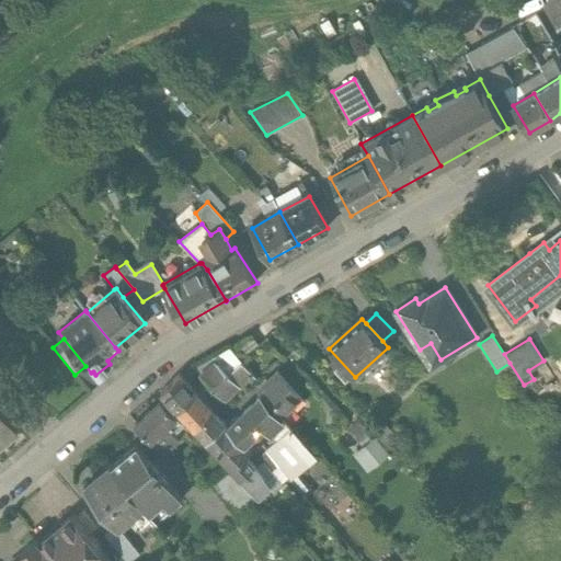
[(217,389),(230,374),(217,361),(202,375),(217,389)]
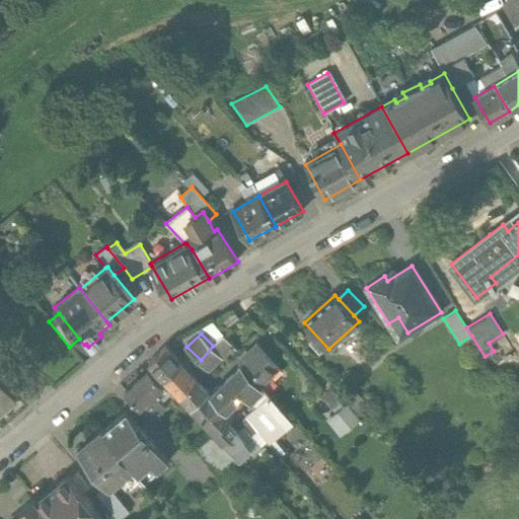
[(228,351),(231,354),(235,350),(222,336),(213,346),(201,360),(209,369),(228,351)]
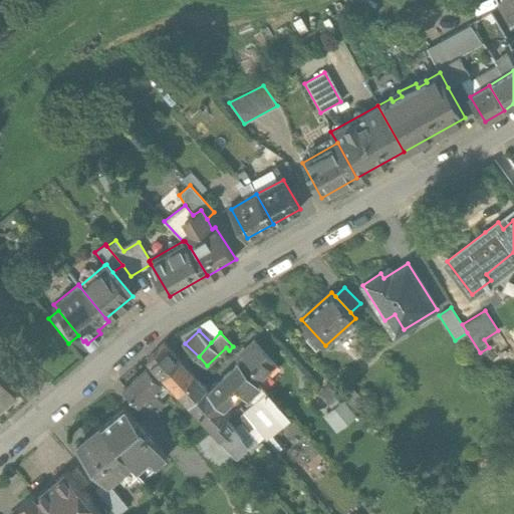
[(239,361),(248,371),(267,354),(255,341),(236,358),(239,361)]
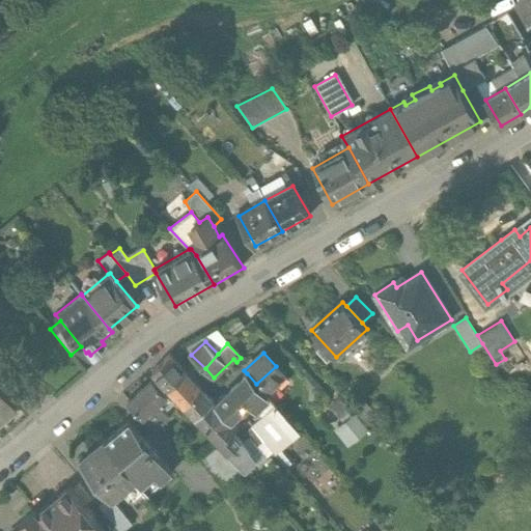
[(168,388),(185,372),(169,356),(152,371),(168,388)]
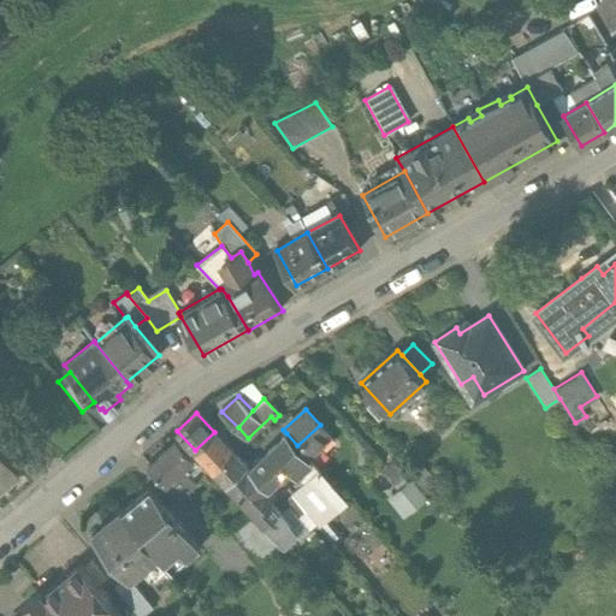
[(213,471),(234,452),(214,432),(195,450),(213,471)]
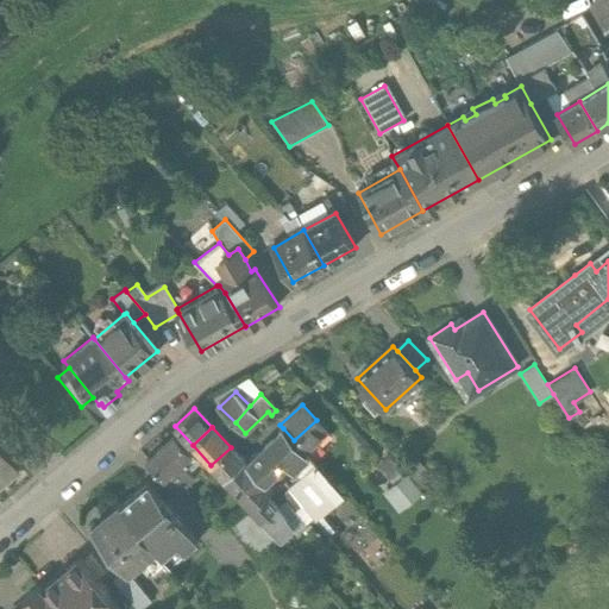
[(246,464),(265,483),(286,464),(289,468),(295,462),(305,452),(294,440),(283,428),(246,464)]
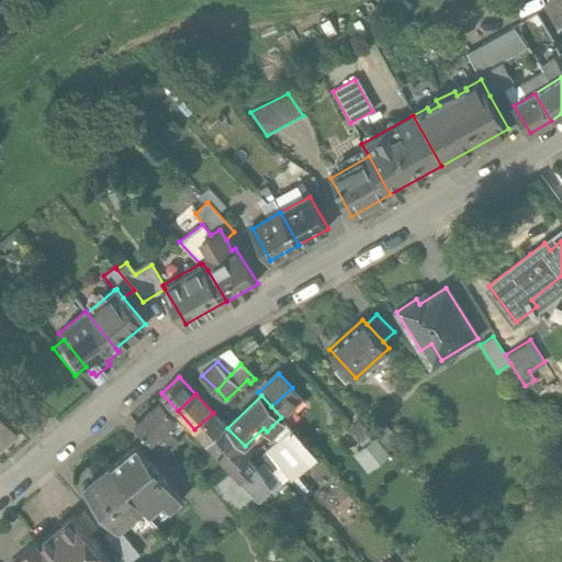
[(161,431),(176,420),(161,403),(135,425),(149,442),(161,431)]
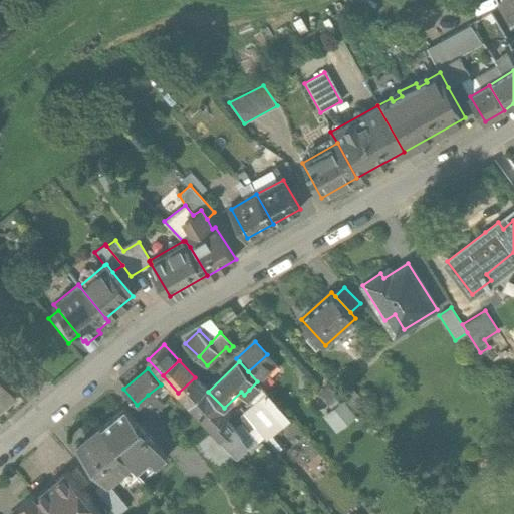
[(0,408),(16,395),(0,374),(0,408)]
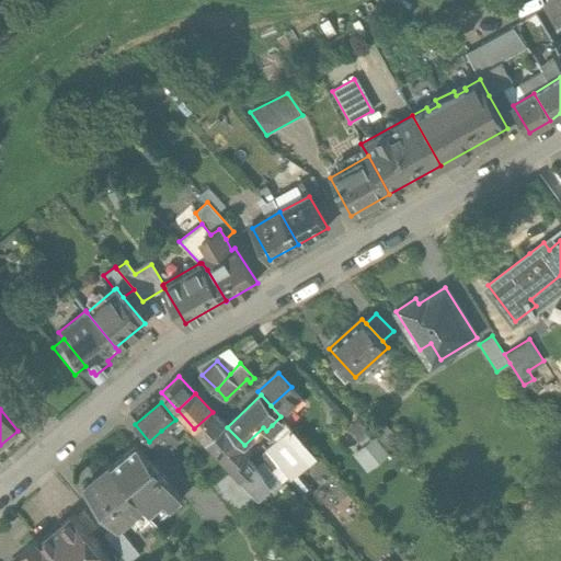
[(206,441),(224,424),(213,412),(194,428),(206,441)]
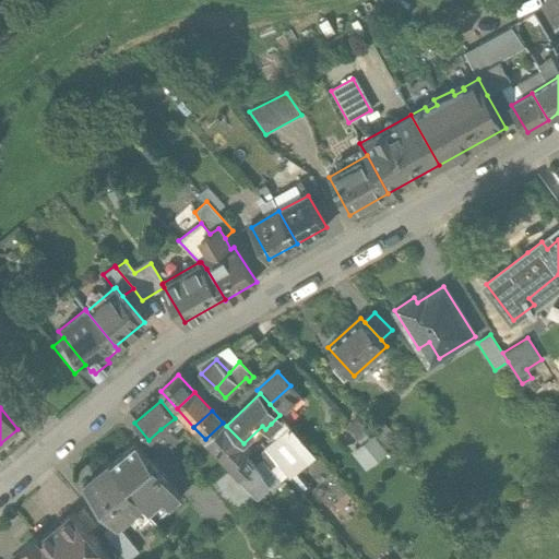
[(316,453),(280,415),(271,424),(281,433),(306,463),(316,453)]
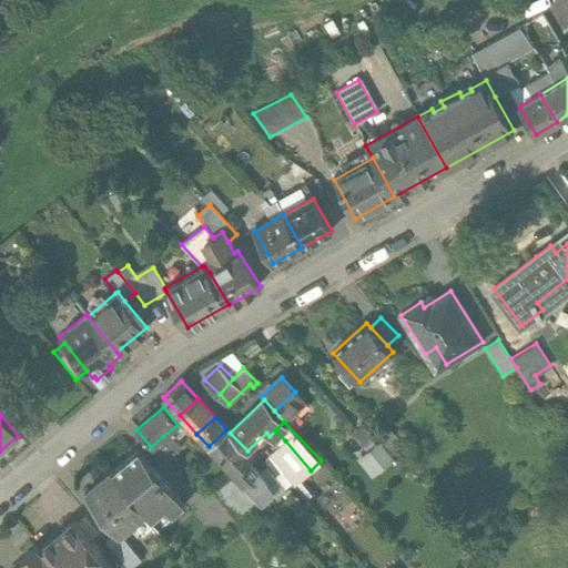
[(247,450),(230,433),(226,429),(209,446),(230,468),(247,450)]
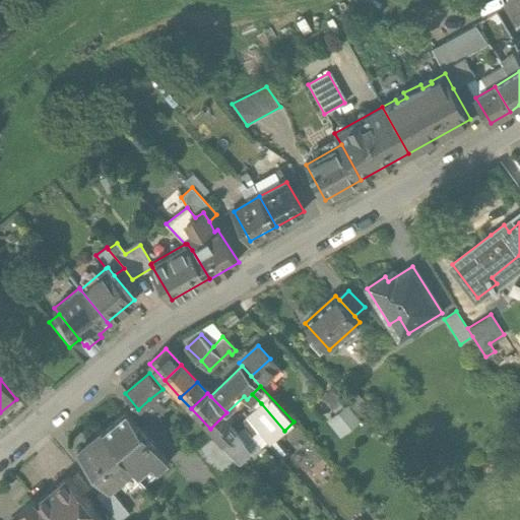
[(156,407),(149,399),(138,409),(150,423),(165,410),(159,404),(156,407)]
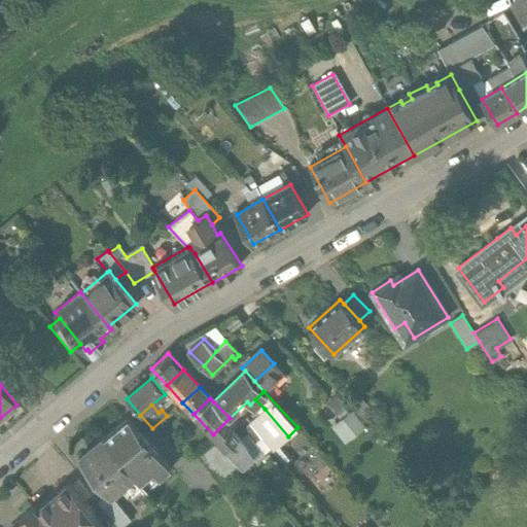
[(274,451),(288,436),(265,409),(249,422),(250,423),(261,437),(271,448),(274,451)]
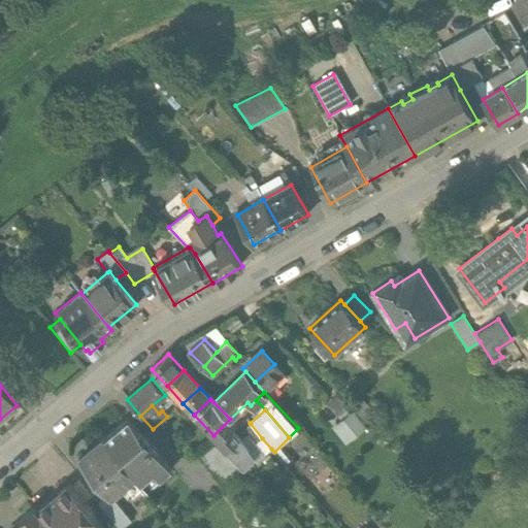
[(356,410),(335,423),(345,439),(366,427),(356,410)]
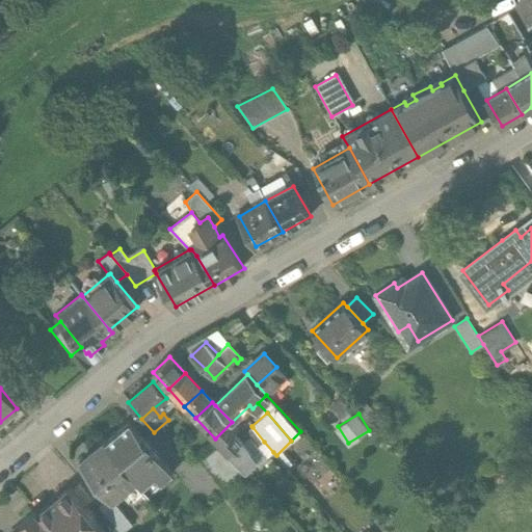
[(129,421),(104,442),(135,480),(148,495),(174,474),(129,421)]
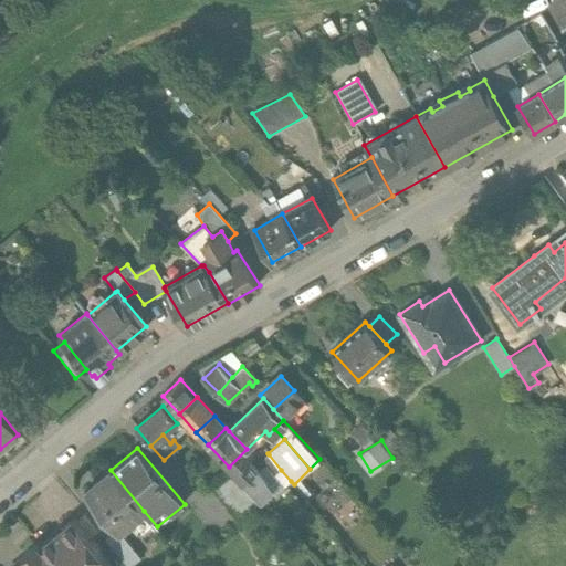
[(229,467),(238,475),(237,477),(257,498),(270,485),(259,472),(245,459),(251,453),(247,449),(229,467)]
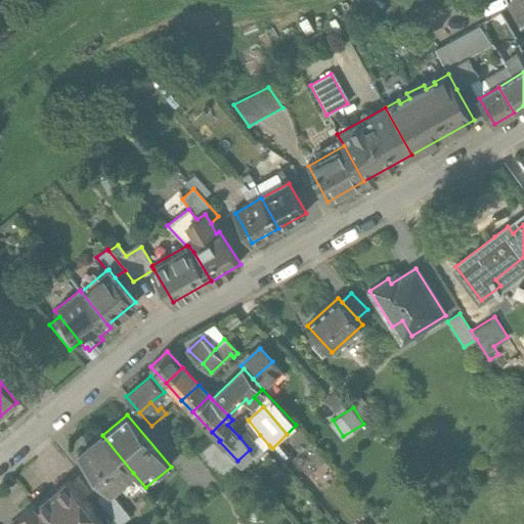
[(254,441),(260,435),(249,421),(241,427),(254,441)]
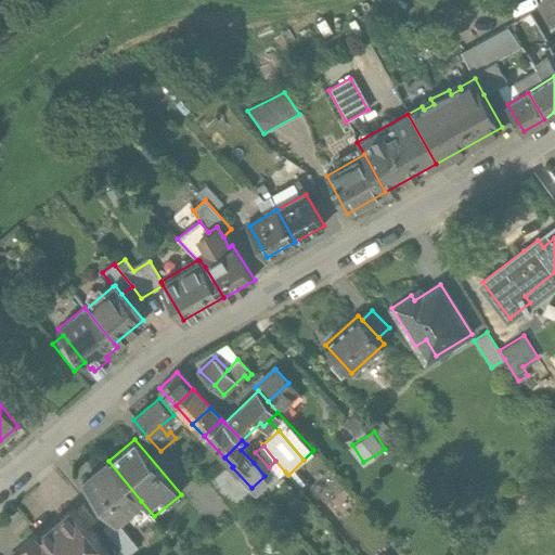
[(141,501),(108,461),(81,483),(114,521),(115,523),(116,521),(141,501)]
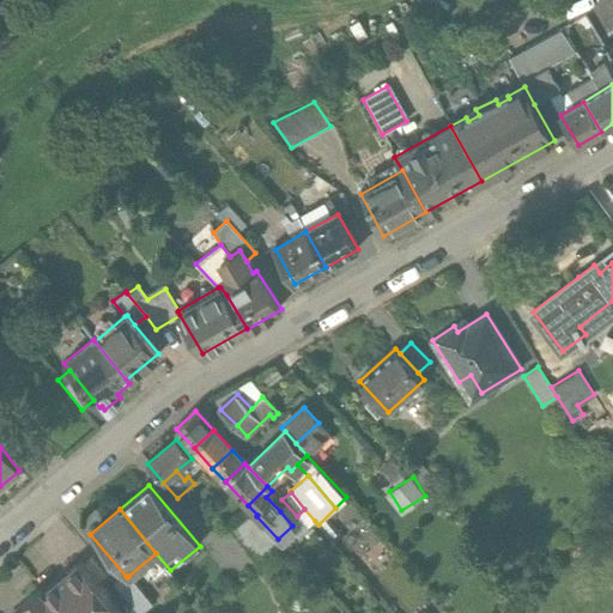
[(302,533),(315,521),(304,509),(297,516),(302,533)]
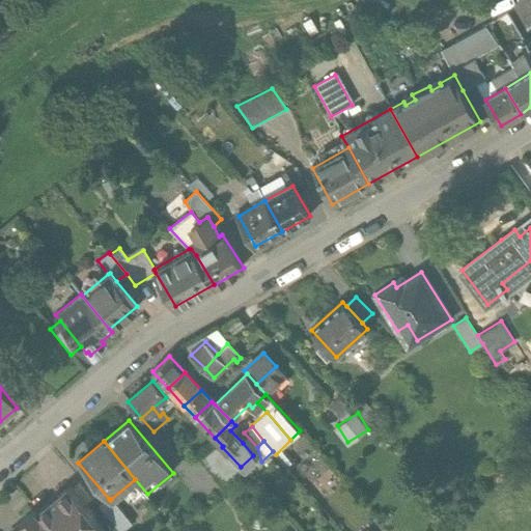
[(244,471),(218,444),(200,460),(225,488),(244,471)]
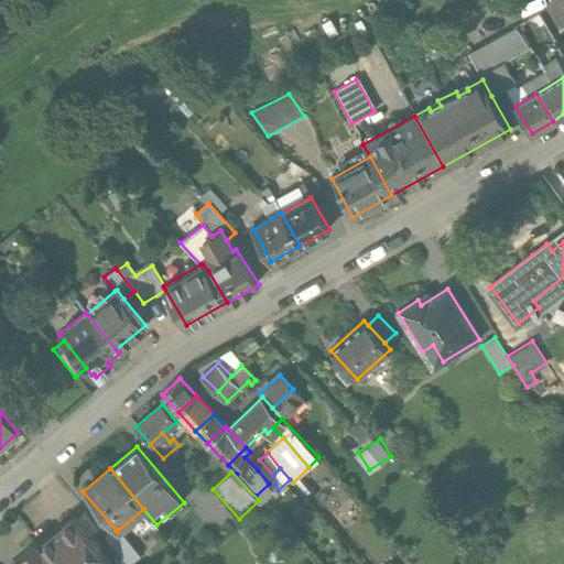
[(39,546),(53,563),(109,563),(72,519),(39,546)]
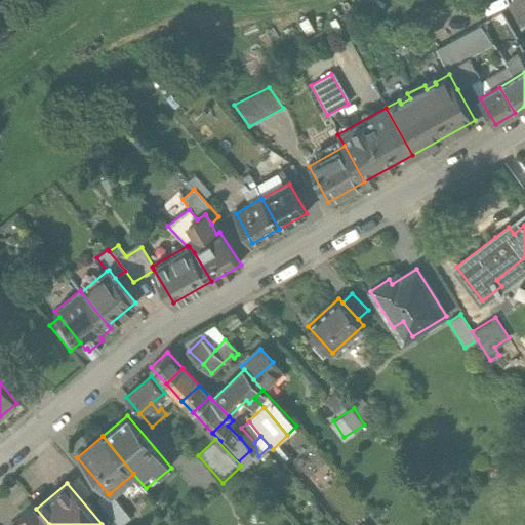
[(110,493),(109,494),(108,493),(98,501),(118,524),(121,524),(130,518),(110,493)]
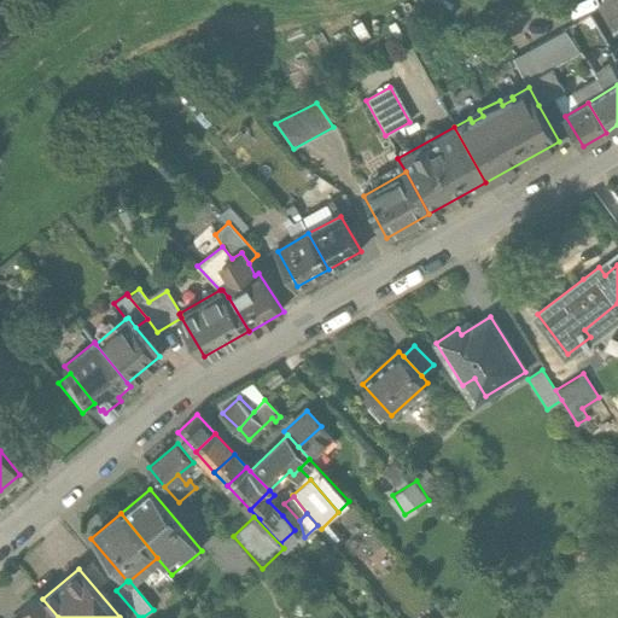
[(58,617),(42,599),(39,595),(22,610),(25,613),(18,617),(58,617)]
